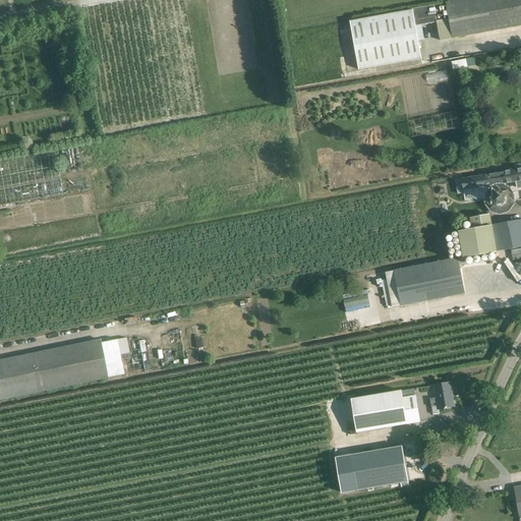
[(520,0),(456,0),(446,2),(446,3),(432,5),(412,9),(350,21),(358,70),(421,59),(415,26),(436,22),(440,41),(452,39),(520,25),(520,0)]
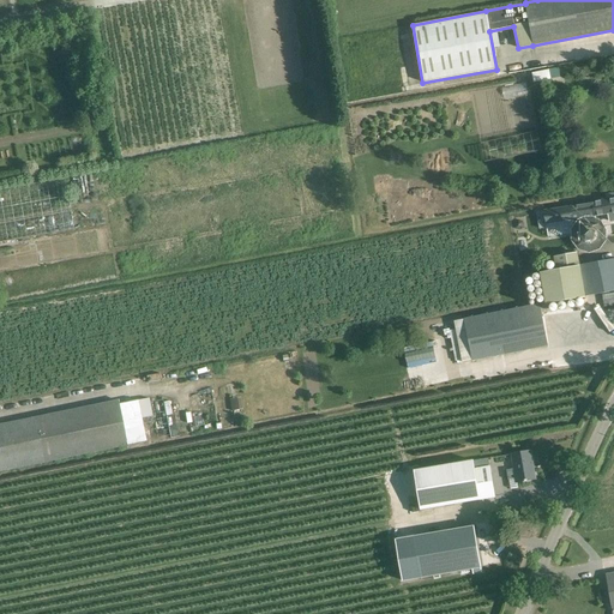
[(613,199),(593,203),(594,215),(595,216),(609,214),(611,222),(613,221),(613,199)]
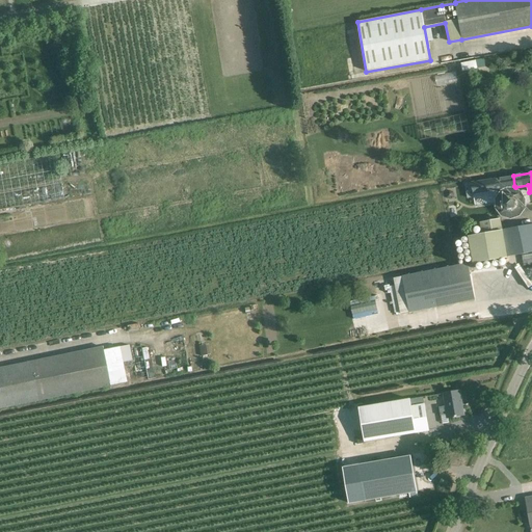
[(514,186),(513,176),(464,184),(468,197),(498,193),(499,202),(503,202),(504,208),(523,205),(522,194),(516,195),(515,187),(514,186)]
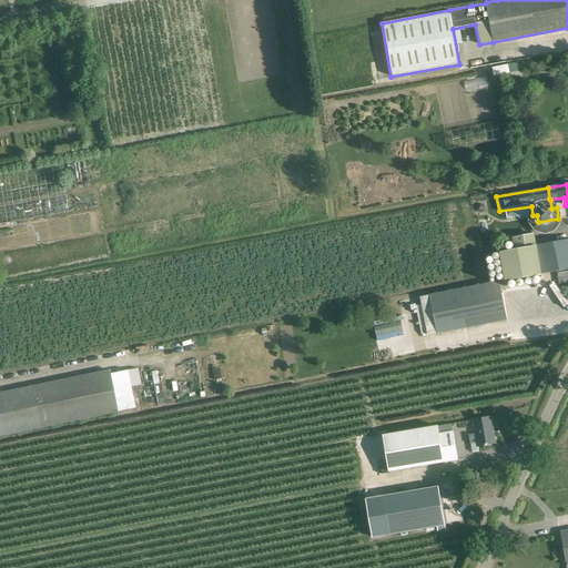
[(505,281),(509,280),(543,274),(567,270),(567,240),(537,245),(534,234),(513,237),(515,250),(499,253),(505,281)]
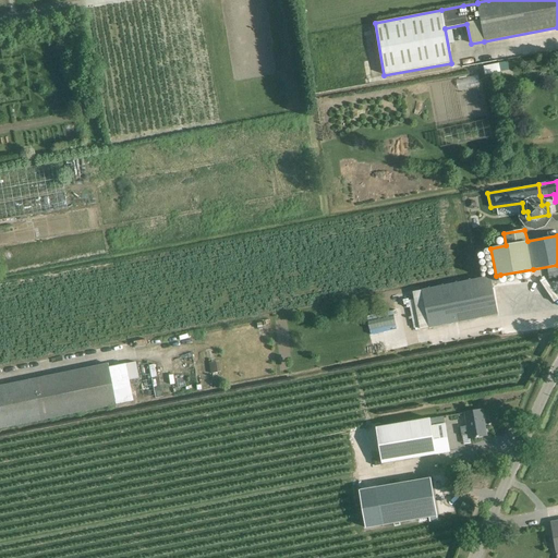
[(490,276),(422,290),(412,291),(414,300),(409,301),(414,329),(420,328),(420,330),(498,315),(490,276)]
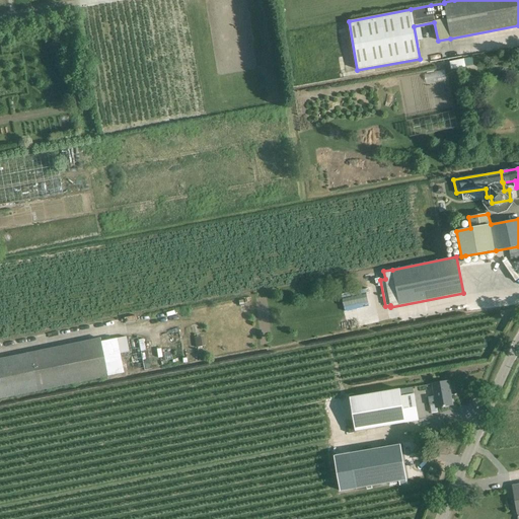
[(0,398),(119,374),(115,354),(110,355),(107,342),(100,343),(100,338),(0,358),(0,398)]
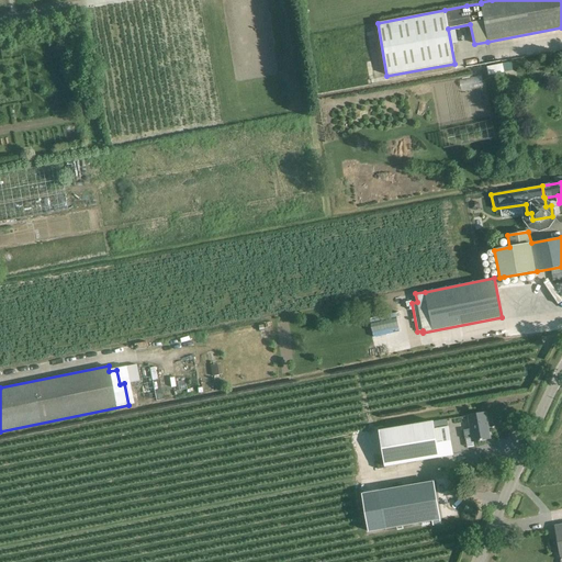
[(468,416),(470,429),(463,430),(464,439),(472,438),(472,441),(490,438),(485,413),(468,416)]
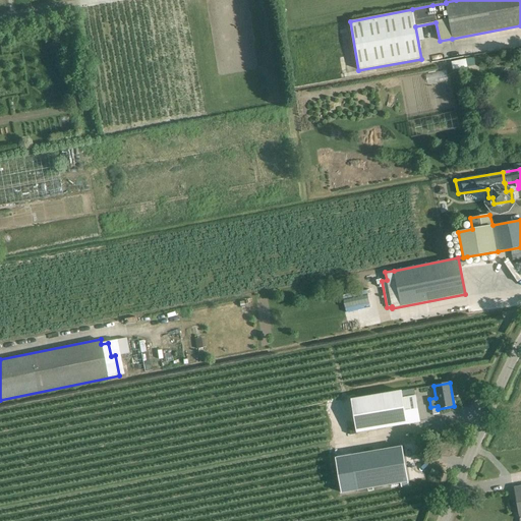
[(401,391),(351,399),(357,433),(407,424),(420,422),(415,395),(415,396),(414,389),(401,391)]
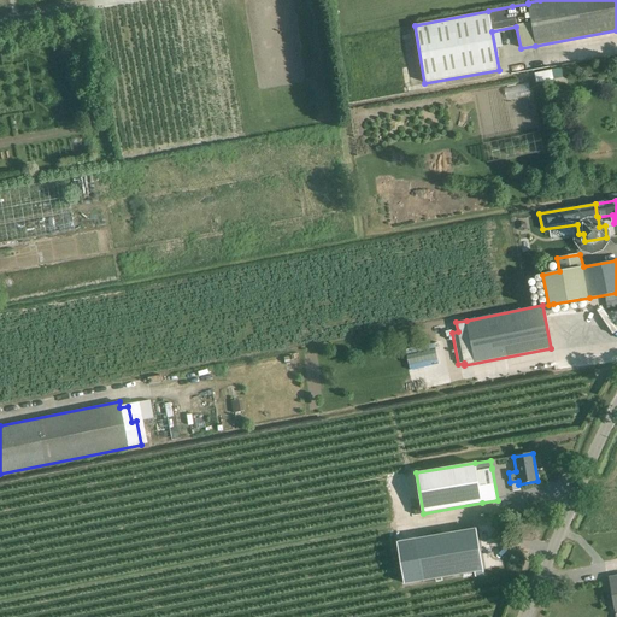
[(416,540),(398,544),(405,585),(421,581),(423,581),(440,577),(458,575),(462,574),(474,573),(475,577),(483,575),(483,570),(476,530),(416,540)]
